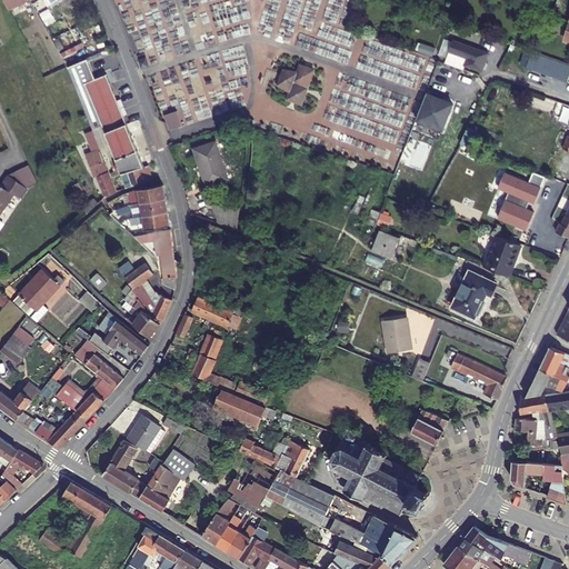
[(31,2),(30,0),(7,0),(12,11),(31,2)]
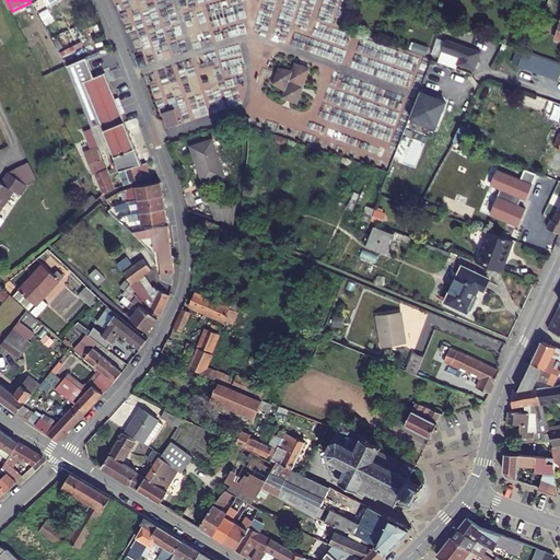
[(436,36),(433,53),(440,55),(444,38),(436,36)]
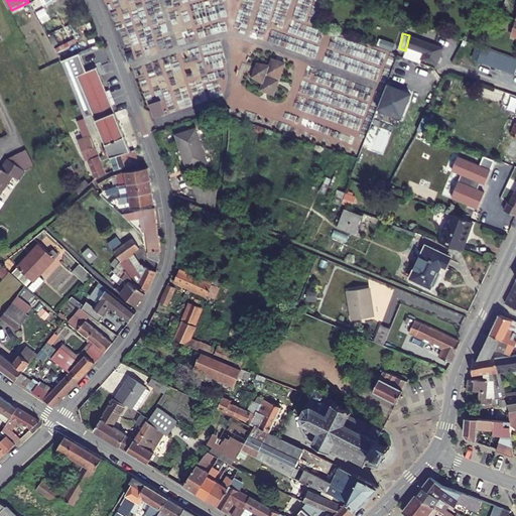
[(442,47),(411,36),(403,57),(404,57),(419,63),(421,58),(436,65),(442,47)]
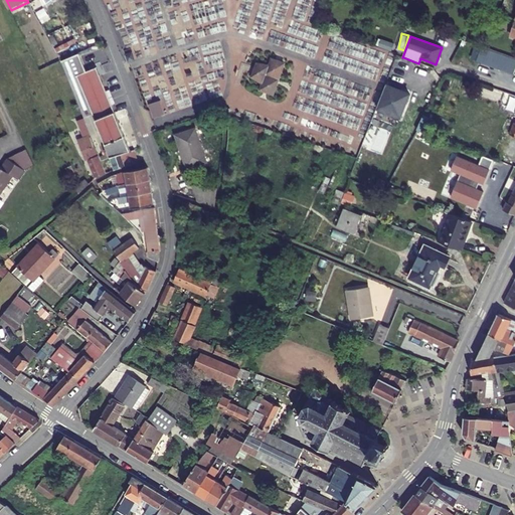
[(355,58),(367,62),(364,73),(379,78),(388,49),(361,40),(355,58)]
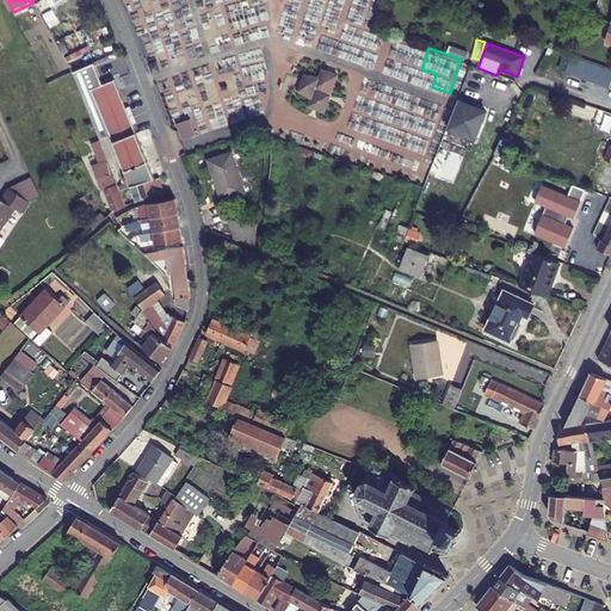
[(610,69),(582,60),(578,71),(593,76),(594,72),(610,76),(610,69)]
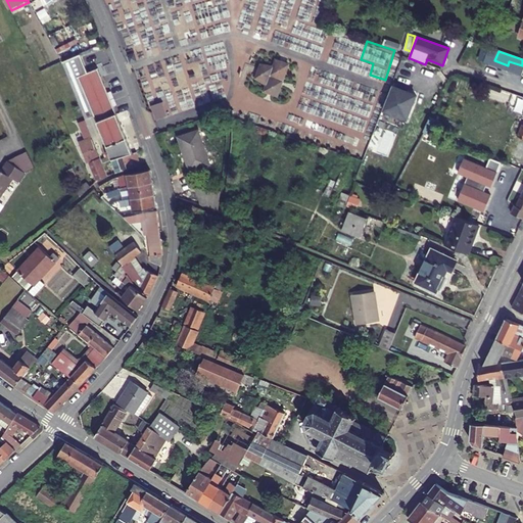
[(81,54),(62,60),(104,165),(120,159),(119,159),(124,157),(133,154),(99,68),(88,73),(81,54)]
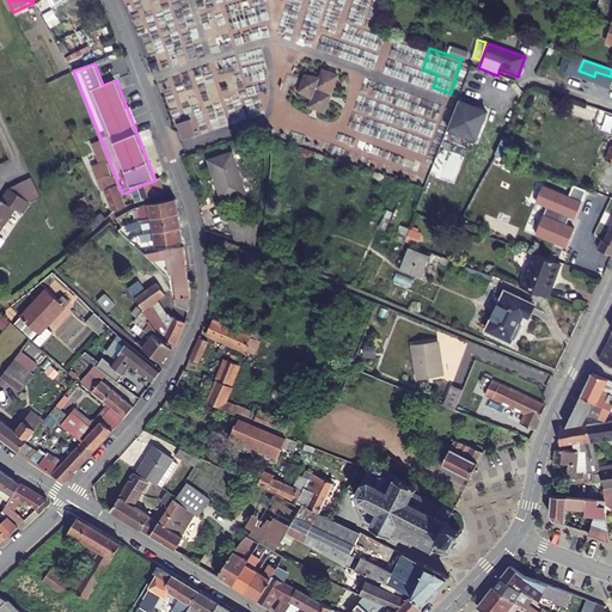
[(478,68),(472,66),(460,96),(467,99),(479,68),(478,68)]
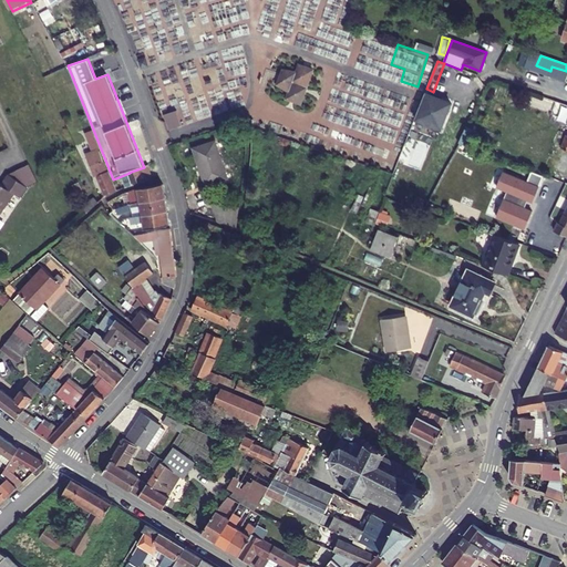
[(290,92),(288,100),(300,104),(312,70),(300,65),(297,72),(290,92)]
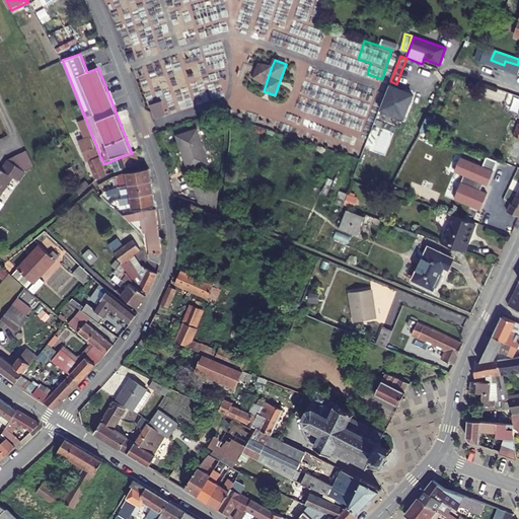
[(272,66),(260,64),(254,77),(266,84),(272,66)]
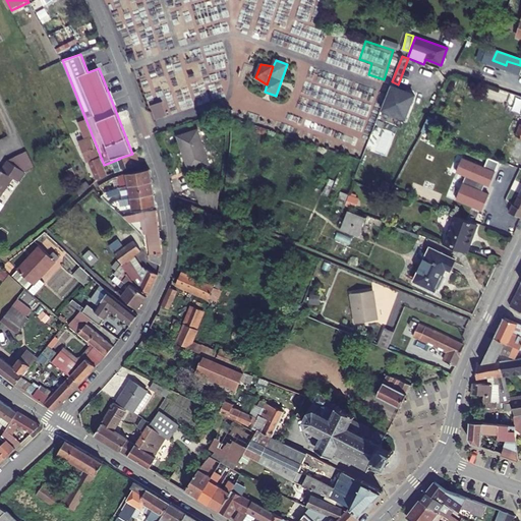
[(398,84),(392,81),(382,109),(405,118),(414,95),(399,89),(400,84),(398,84)]
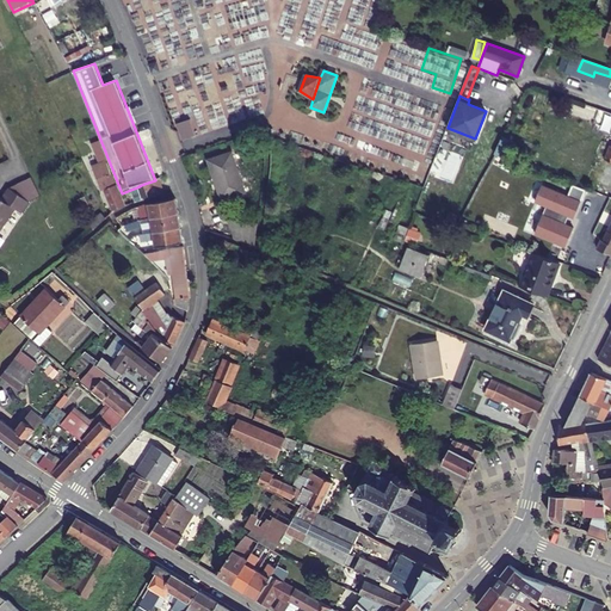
[(610,112),(602,110),(596,129),(610,133),(609,137),(610,137),(610,112)]
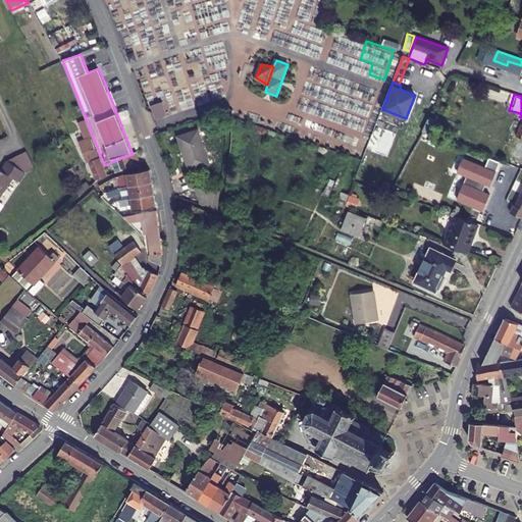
[(153,107),(158,120),(168,116),(164,103),(153,107)]
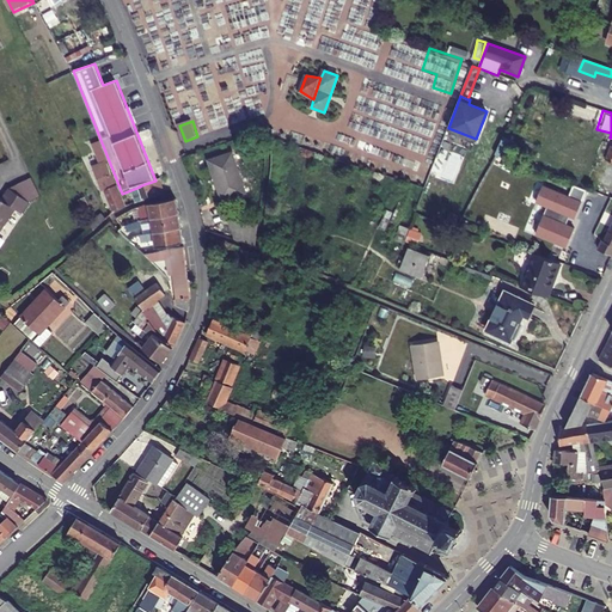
[(514,141),(503,136),(495,154),(506,159),(514,141)]
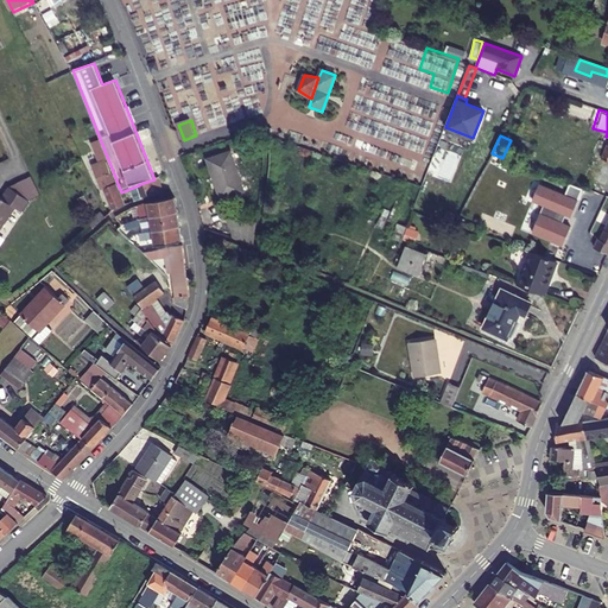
[(100,177),(113,211),(125,207),(100,143),(92,146),(99,164),(92,168),(96,178),(100,177)]
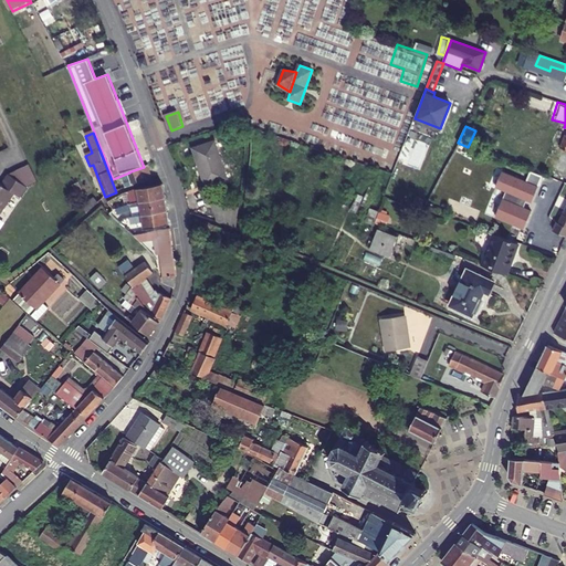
[(195,150),(207,187),(230,179),(217,143),(195,150)]
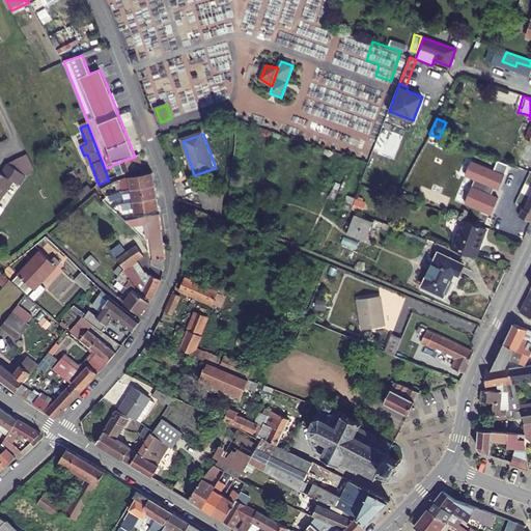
[(27,156),(18,160),(23,172),(20,173),(25,176),(34,172),(27,156)]
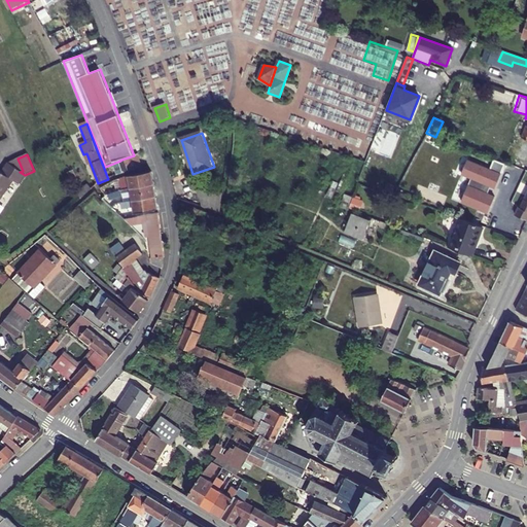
[(138,154),(134,155),(125,159),(119,161),(120,161),(125,173),(143,168),(138,154)]
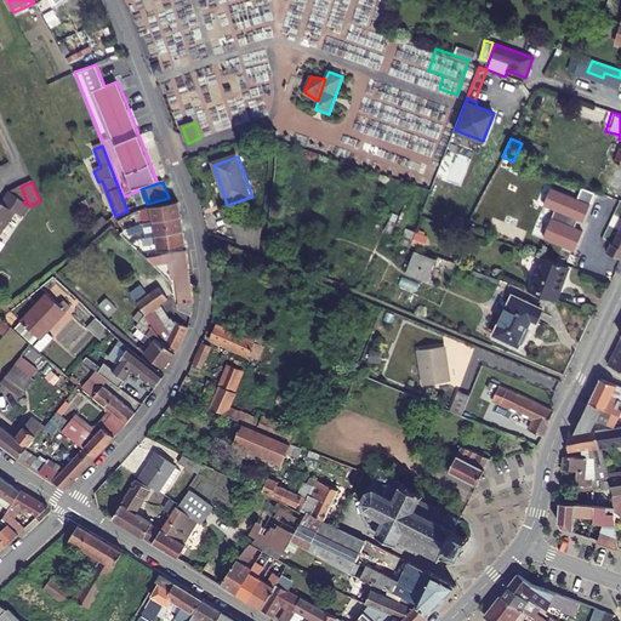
[(0,233),(6,226),(13,215),(21,218),(29,206),(23,203),(27,201),(21,187),(9,193),(1,204),(0,203),(0,233)]
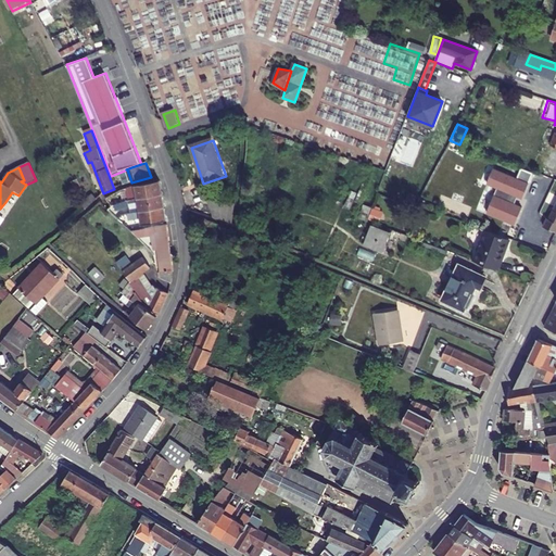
[(555,234),(555,179),(551,189),(518,175),(502,210),(507,212),(496,235),(505,237),(526,191),(544,200),(542,205),(553,211),(548,218),(547,218),(539,235),(532,248),(547,253),(555,234)]
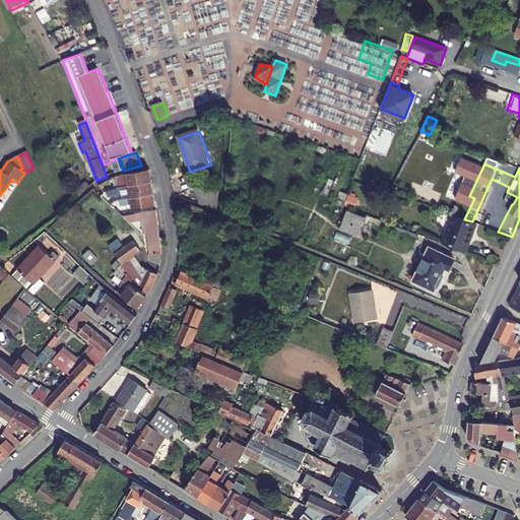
[(115,178),(114,178),(115,183),(110,185),(108,181),(98,186),(93,190),(100,196),(106,192),(108,191),(109,191),(133,186),(153,183),(150,170),(115,178)]
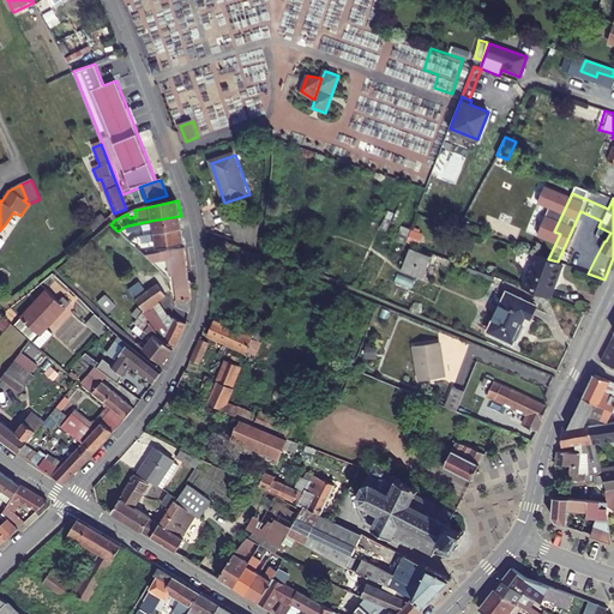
[(100,226),(106,220),(101,214),(89,223),(95,230),(100,226)]
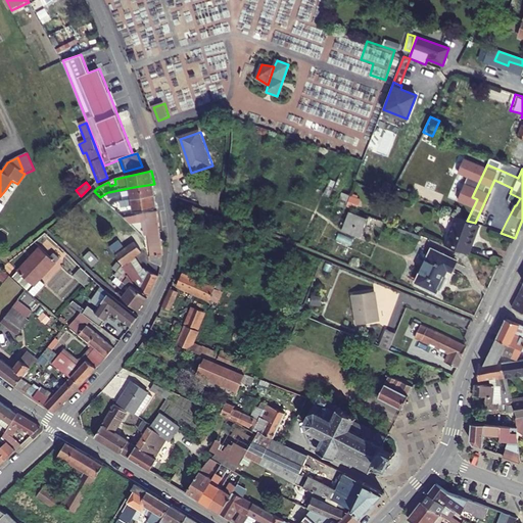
[(132,199),(156,196),(154,188),(154,184),(134,187),(109,192),(108,192),(109,197),(124,194),(125,199),(132,199)]
